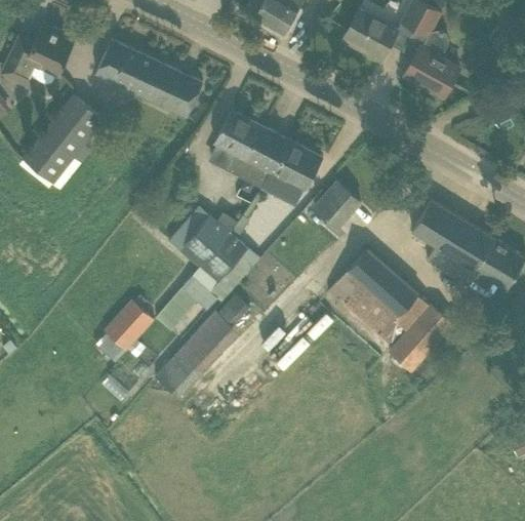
[(248,0),(242,11),(284,36),(305,0),(248,0)]
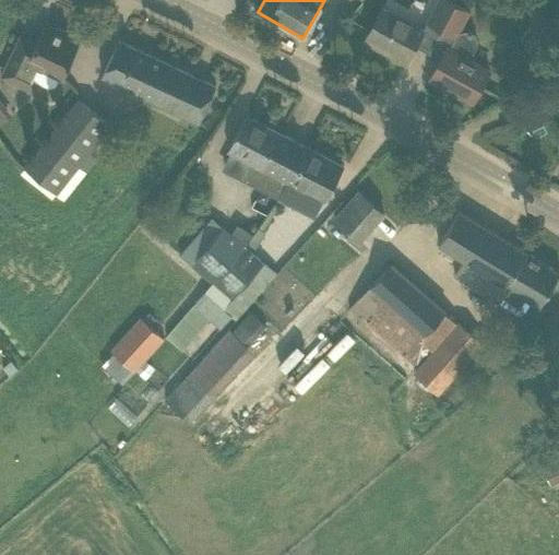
[(437,0),(425,25),(441,34),(456,6),(447,0),(437,0)]
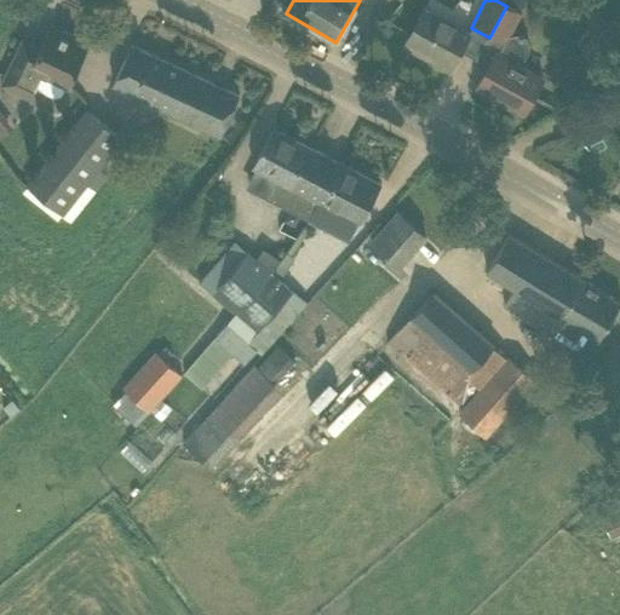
[(506,6),(489,38),(504,46),(499,55),(495,52),(487,67),(489,68),(478,90),(524,115),(545,79),(517,63),(524,62),(529,52),(527,41),(517,36),(510,38),(522,15),(506,6)]
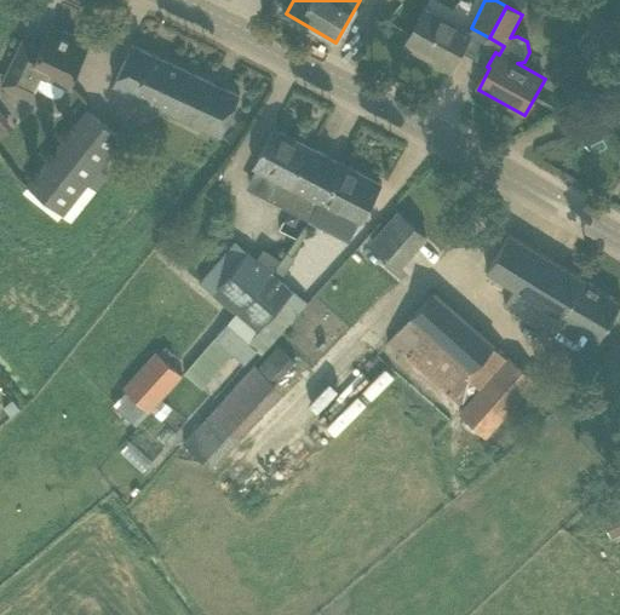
[(423,7),(403,42),(435,59),(435,65),(449,74),(461,52),(471,34),(423,7)]
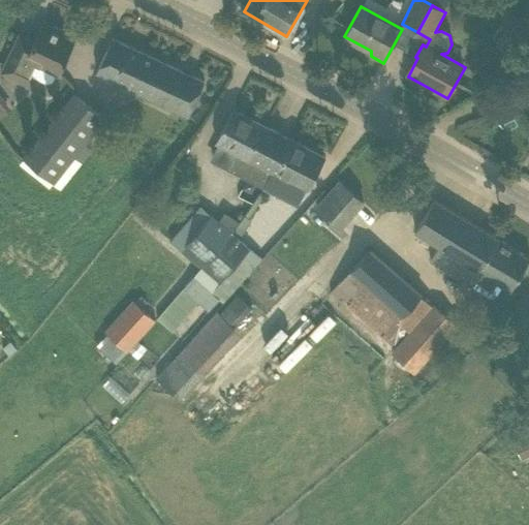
[(65,35),(54,30),(52,33),(42,29),(32,50),(17,42),(1,75),(26,88),(30,79),(45,86),(52,85),(56,76),(59,78),(74,44),(63,39),(65,35)]
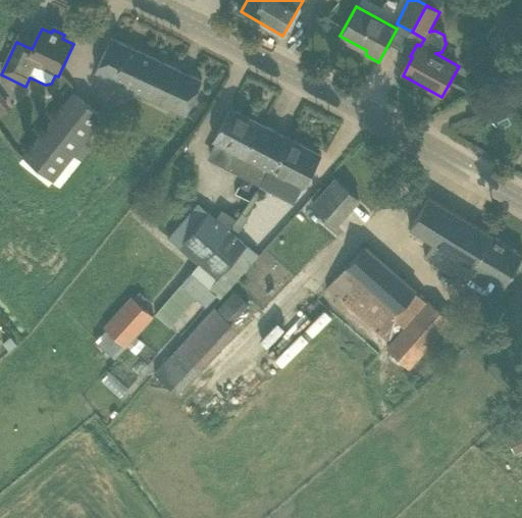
[(126,89),(125,91),(185,118),(202,83),(111,41),(96,74),(126,89)]
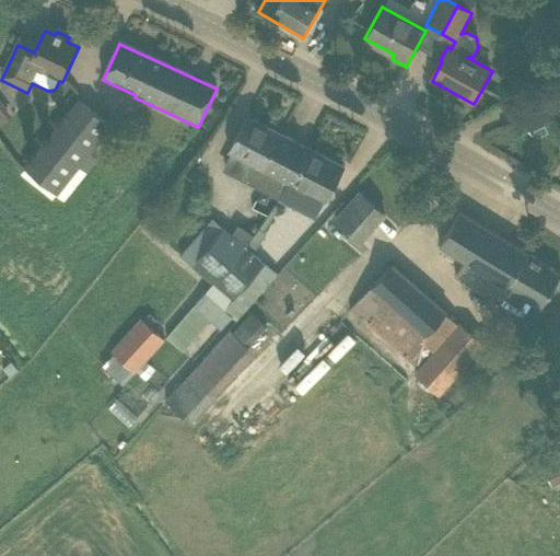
[(23,170),(57,197),(79,170),(86,175),(98,161),(91,154),(112,128),(77,101),(23,170)]
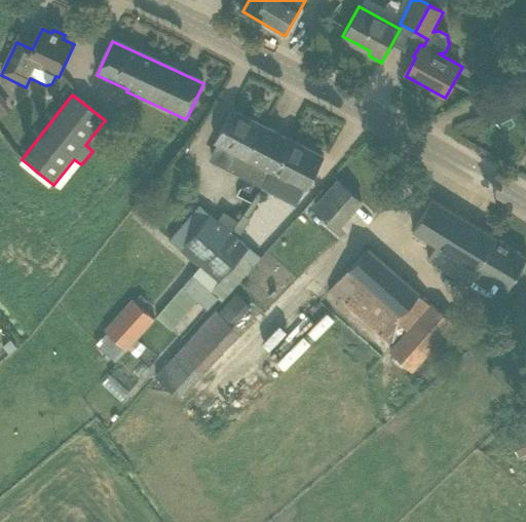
[(0,119),(11,111),(0,96),(0,119)]
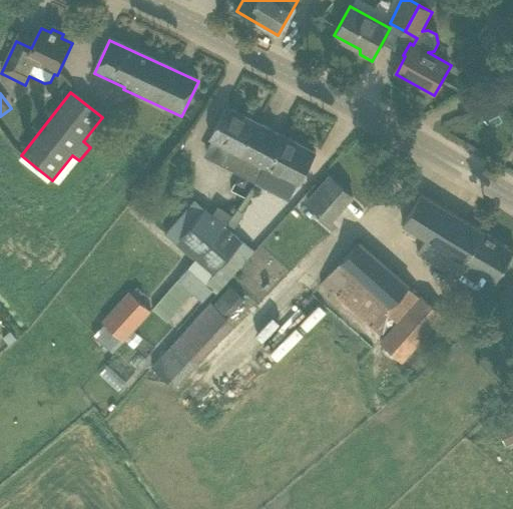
[(255,184),(264,170),(254,165),(273,133),(225,109),(209,140),(211,141),(203,157),(255,184)]
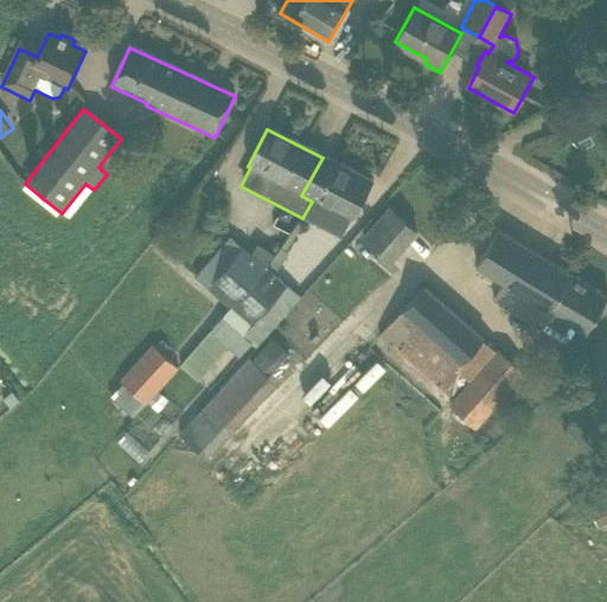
[(301,196),(312,202),(351,219),(352,221),(371,183),(323,158),(301,196)]
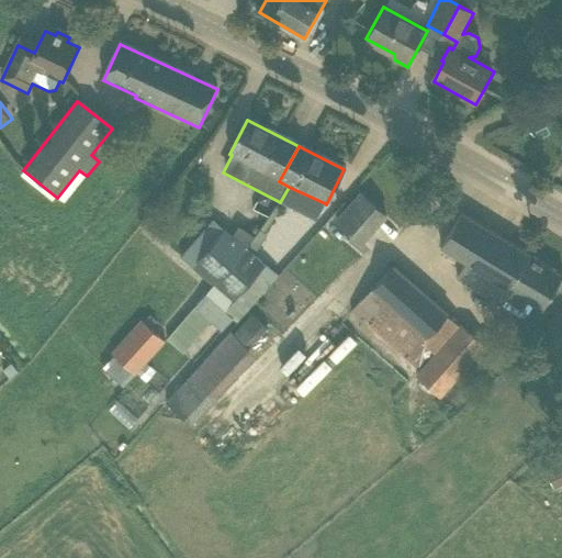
[(333,223),(361,247),(388,218),(360,192),(333,223)]
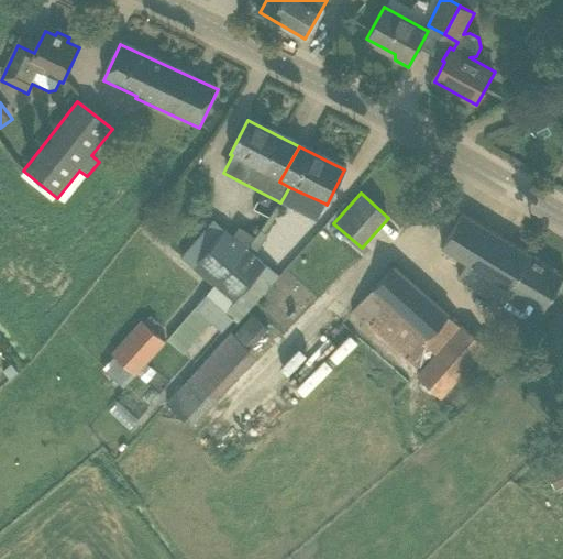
[(463,217),(441,251),(465,265),(455,281),(456,281),(482,296),(486,288),(492,280),(505,287),(525,254),(463,217)]
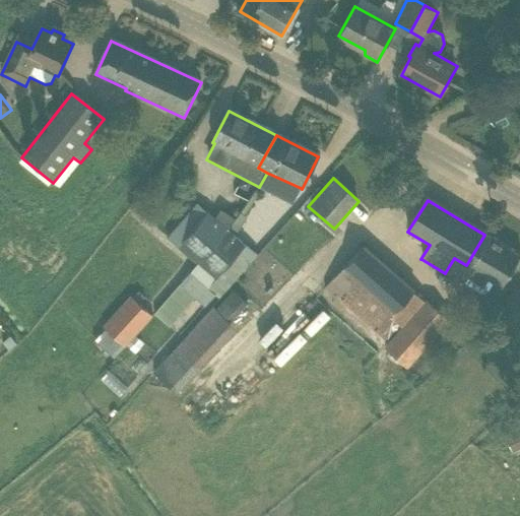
[(166,240),(198,267),(228,233),(229,231),(196,203),(166,240)]
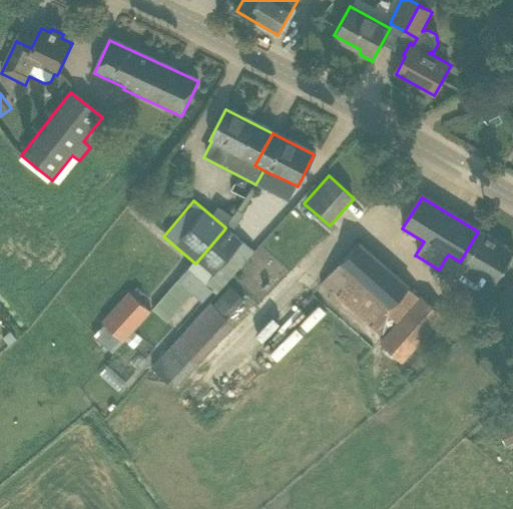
[(224,229),(195,264),(212,278),(242,241),(225,227),(224,229)]
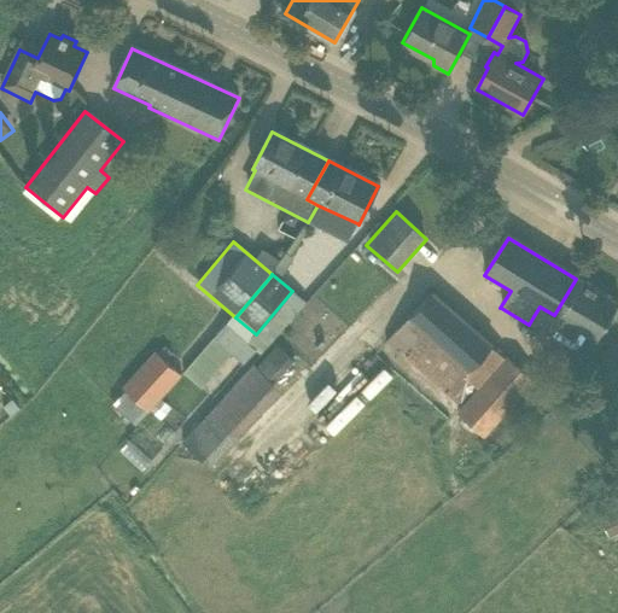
[(534,316),(529,325),(552,339),(553,338),(571,350),(573,350),(576,350),(579,349),(587,337),(596,343),(606,326),(617,307),(617,304),(577,279),(576,279),(554,315),(540,307),(534,316)]
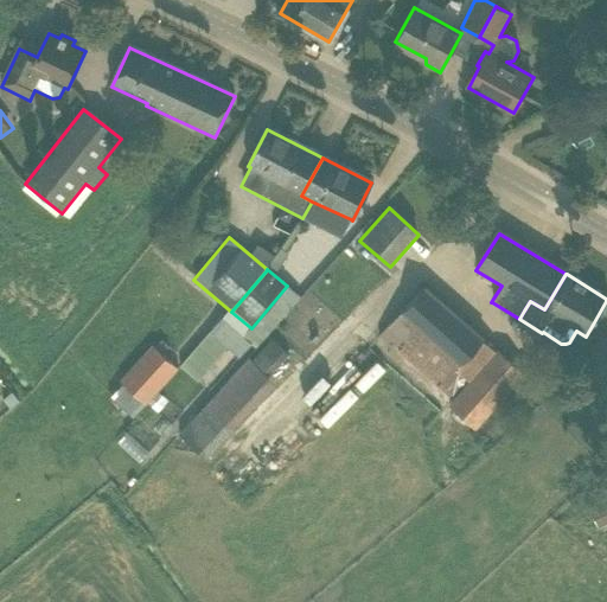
[(453,402),(448,408),(475,431),(524,376),(423,288),(379,338),(453,402)]
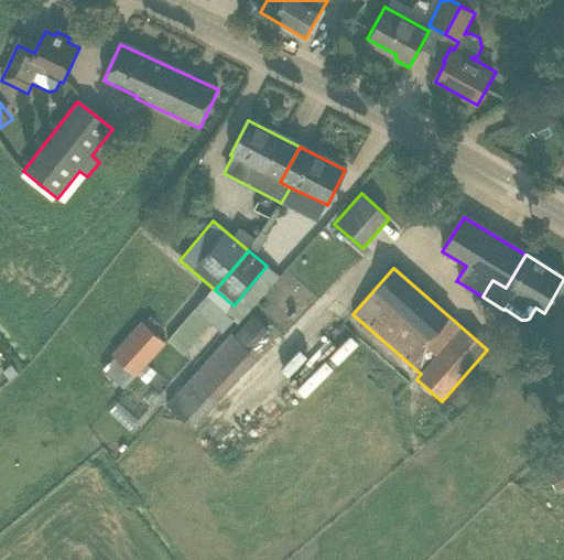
[(194,311),(221,334),(236,318),(208,294),(194,311)]
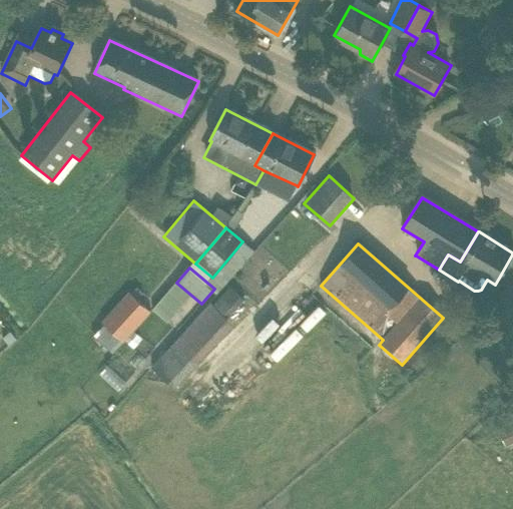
[(229,290),(212,308),(226,321),(243,303),(229,290)]
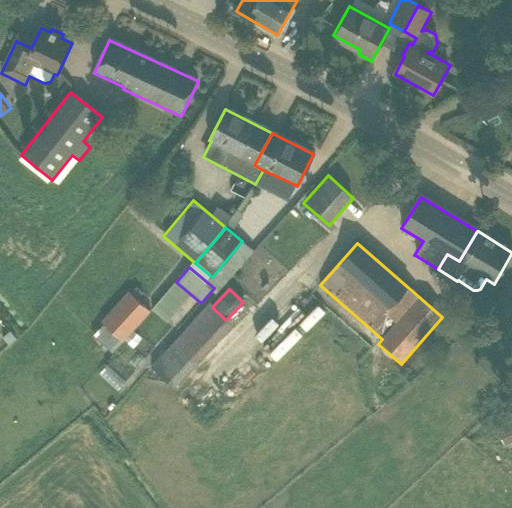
[(101,322),(123,342),(150,312),(128,292),(101,322)]
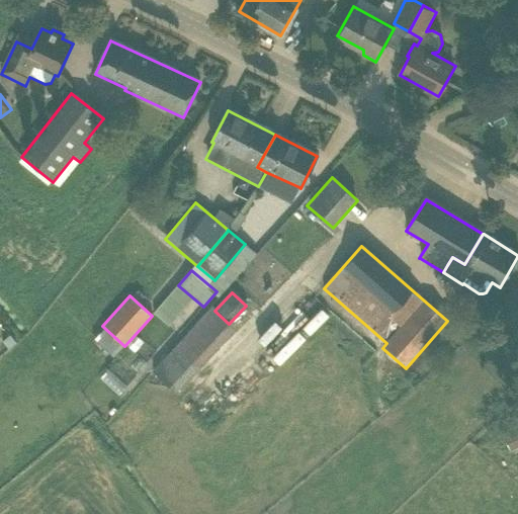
[(0,339),(0,354),(1,356),(16,344),(10,337),(3,343),(0,339)]
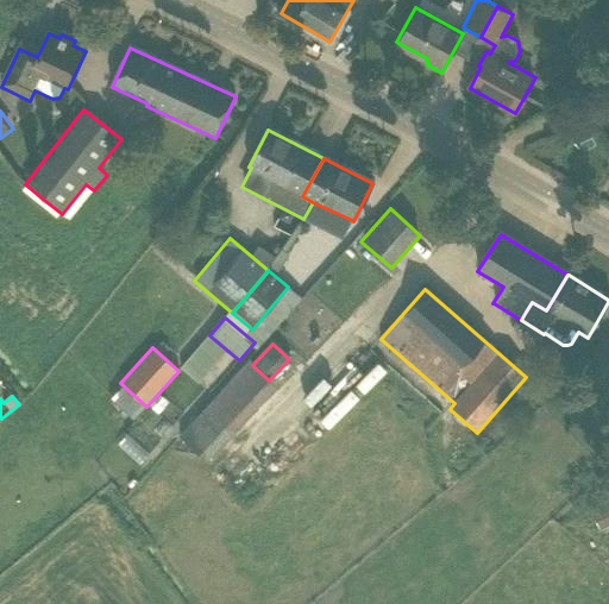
[(608,505),(592,514),(602,534),(608,529),(608,505)]
